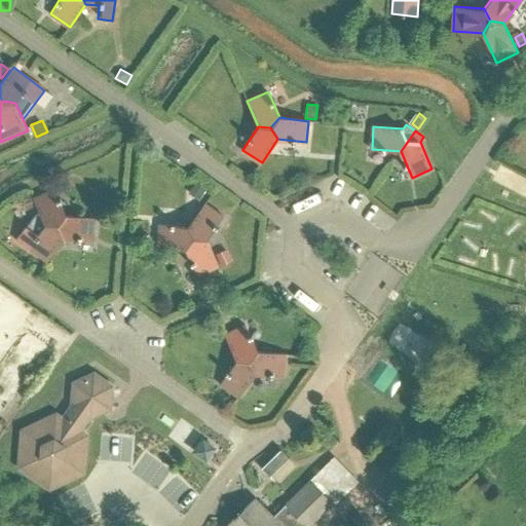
[(199,201),(207,191),(195,184),(189,194),(199,201)]
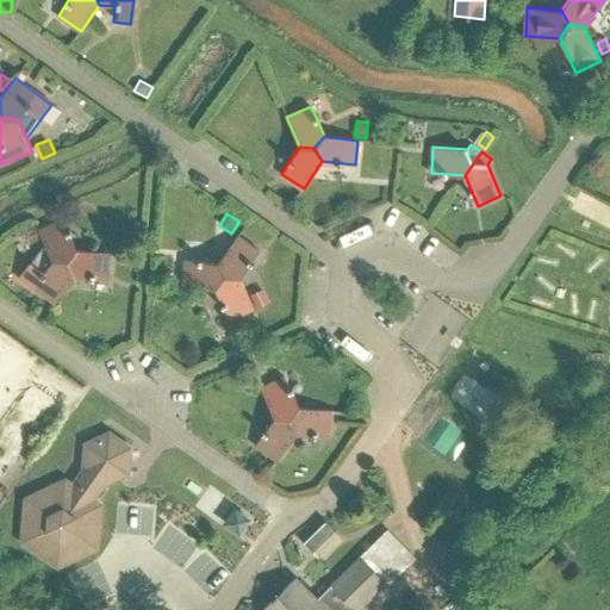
[(51,260),(67,261),(74,248),(63,221),(39,230),(51,260)]
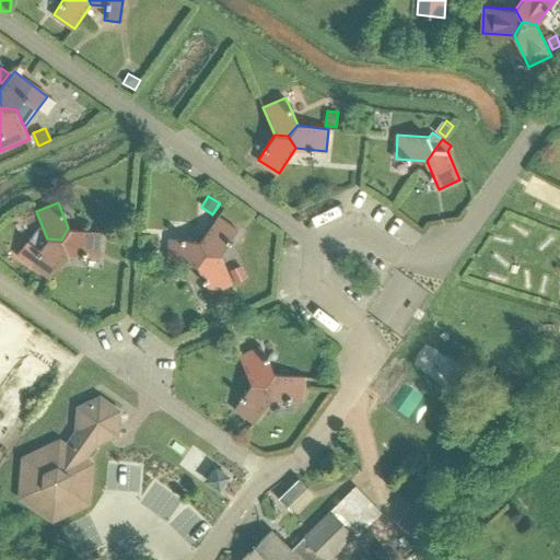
[(31,232),(41,228),(35,214),(25,219),(31,232)]
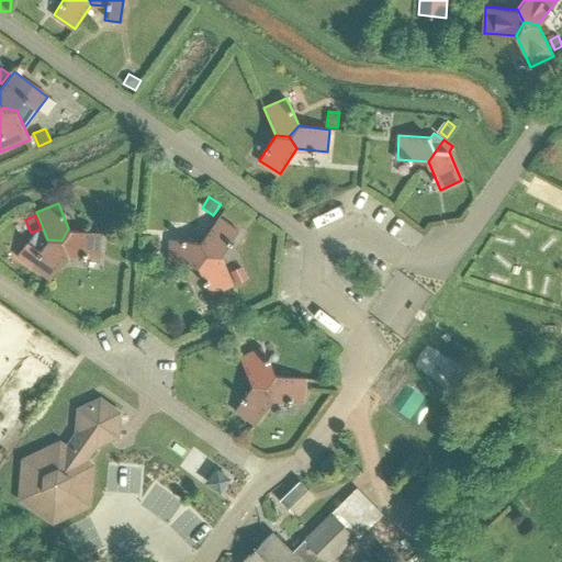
[(206,255),(220,257),(238,232),(218,217),(201,242),(206,255)]
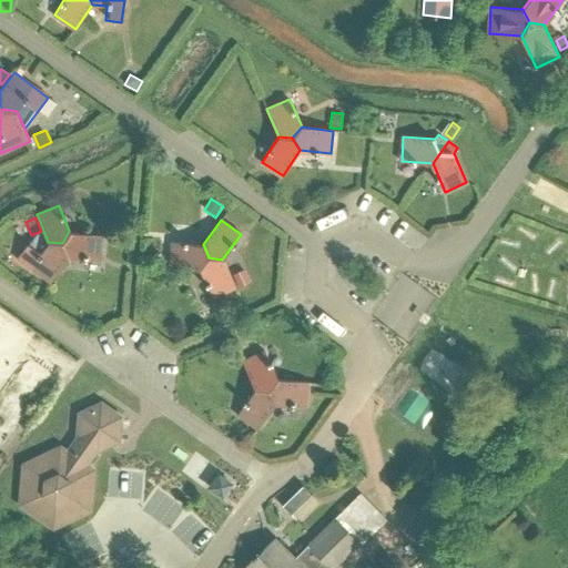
[(62,243),(69,256),(101,260),(104,234),(69,231),(62,243)]
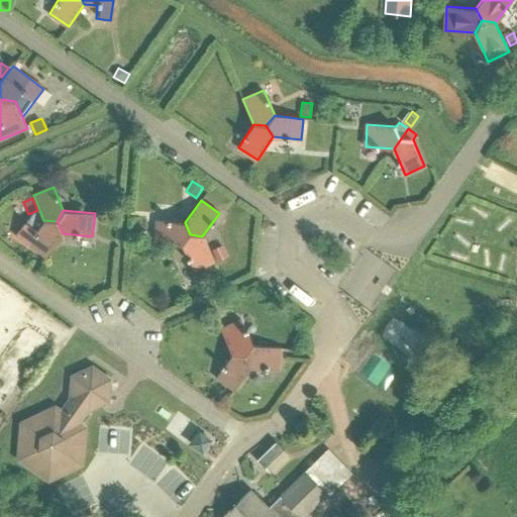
[(149,230),(150,216),(132,215),(131,229),(149,230)]
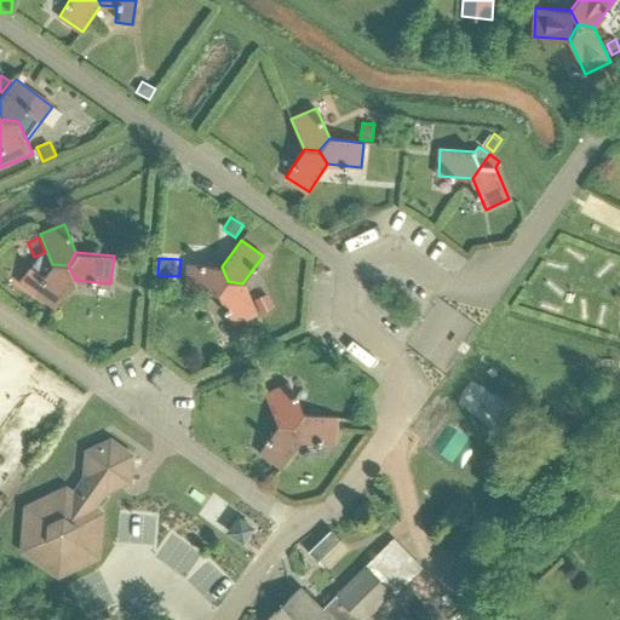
[(219,293),(228,281),(222,267),(189,263),(187,291),(219,293)]
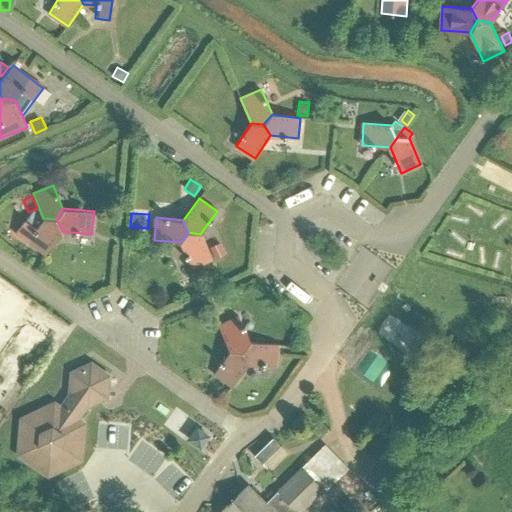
[(26,221),(17,234),(47,254),(62,231),(56,219),(43,218),(37,228),(26,221)]
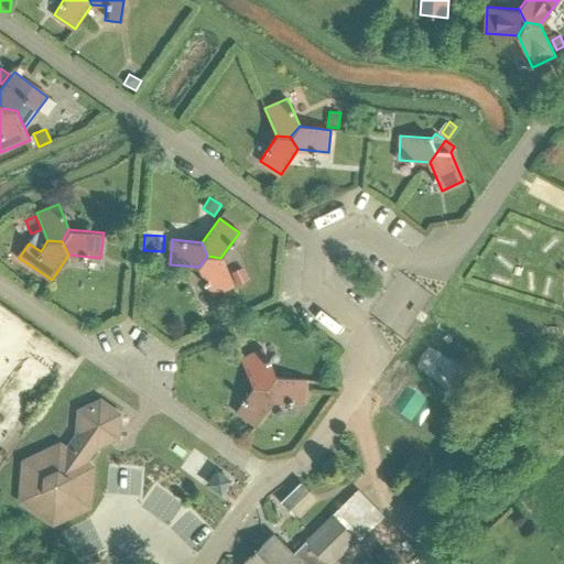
[(207,256),(199,267),(213,295),(234,285),(220,258),(207,256)]
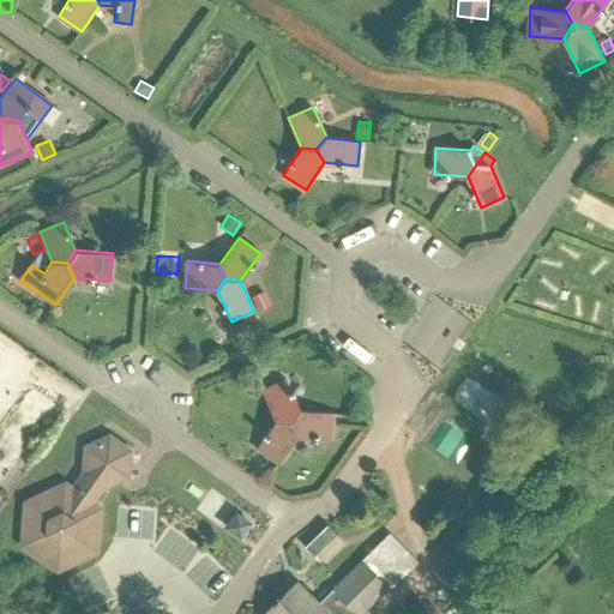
[(257,311),(269,305),(264,294),(252,300),(257,311)]
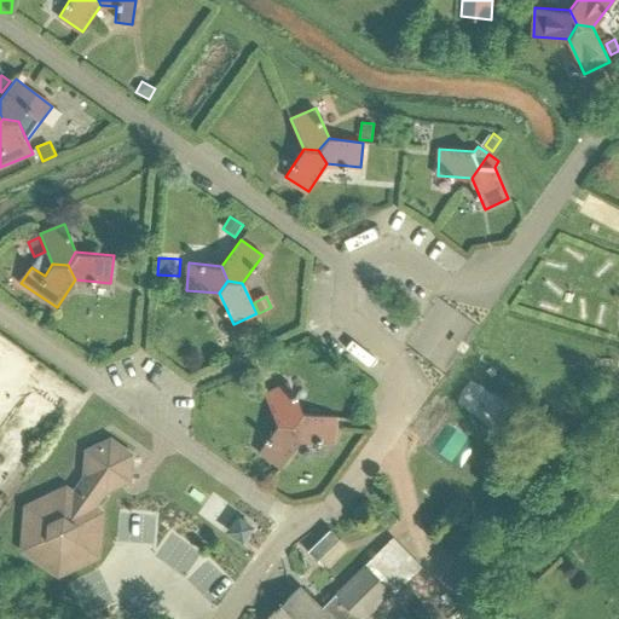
[(35,423),(50,403),(69,417),(84,398),(47,372),(34,392),(32,391),(17,411),(35,423)]
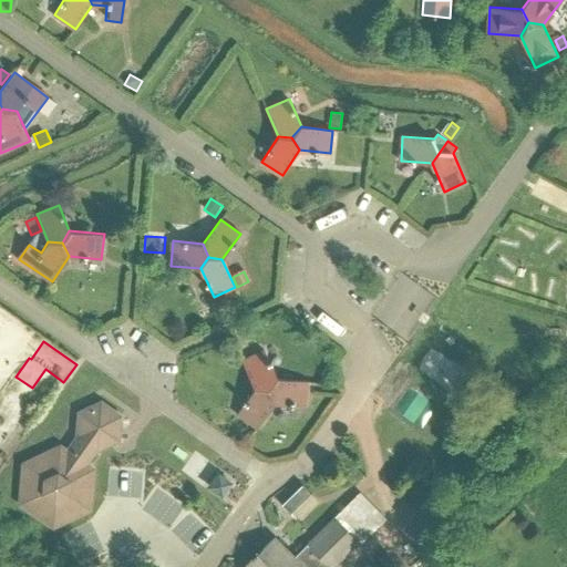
[(268,390),(278,379),(265,350),(241,360),(254,388),(268,390)]
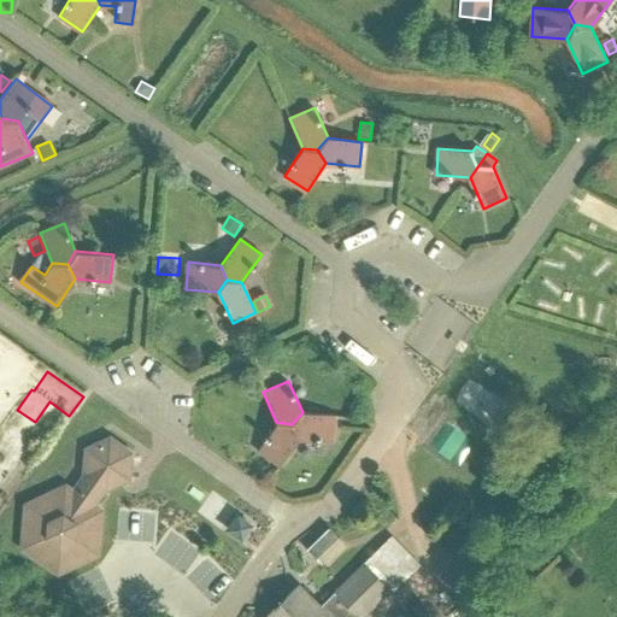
[(292,424),(300,438),(335,441),(338,416),(303,412),(292,424)]
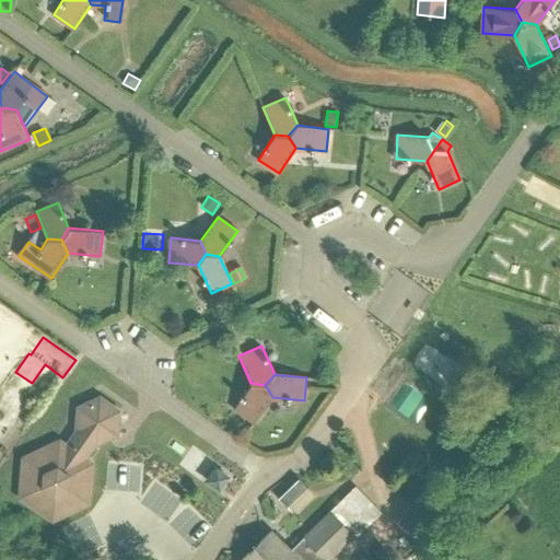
[(381,408),(408,428),(428,400),(401,381),(381,408)]
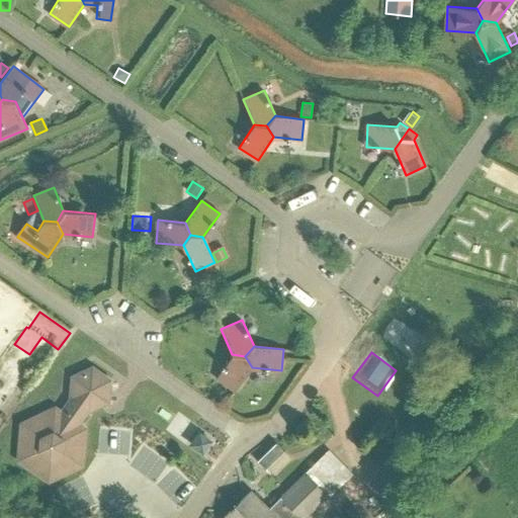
[(252,367),(245,356),(232,354),(218,378),(237,391),(252,367)]
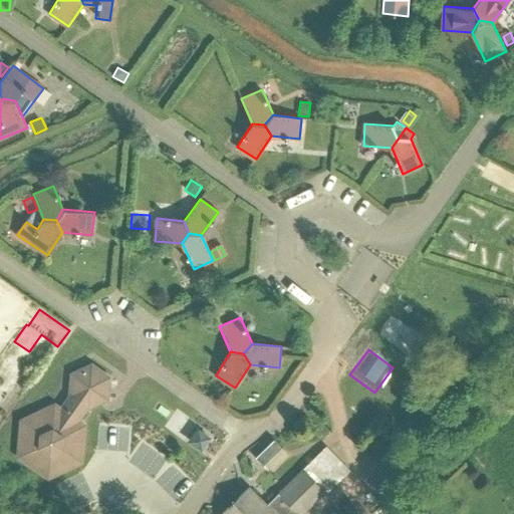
[(89,411),(110,401),(112,377),(93,362),(71,372),(68,397),(61,407),(56,403),(20,421),(17,459),(49,482),(83,465),(87,425),(82,422),(89,411)]
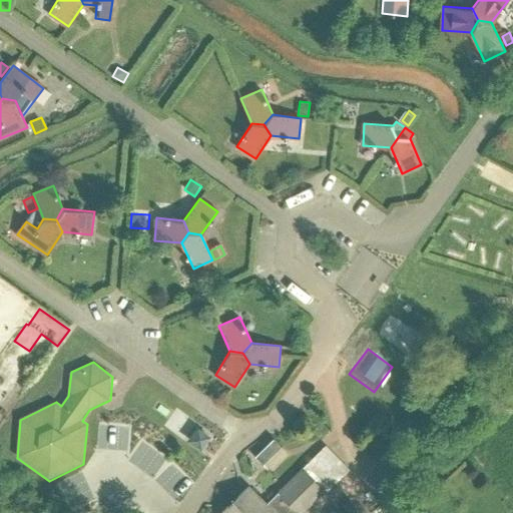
[(201,427),(190,442),(204,452),(215,437),(201,427)]
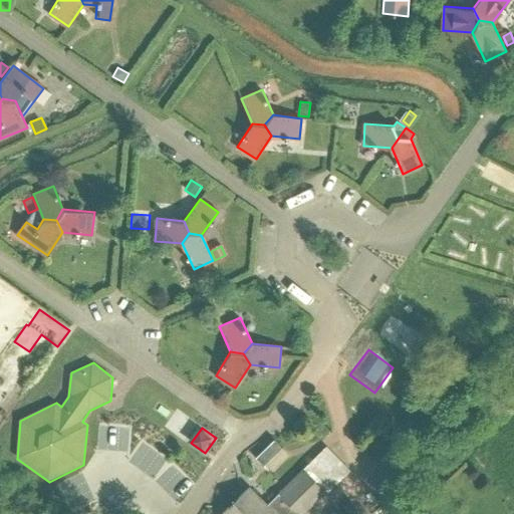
[(263,466),(279,449),(271,441),(255,458),(263,466)]
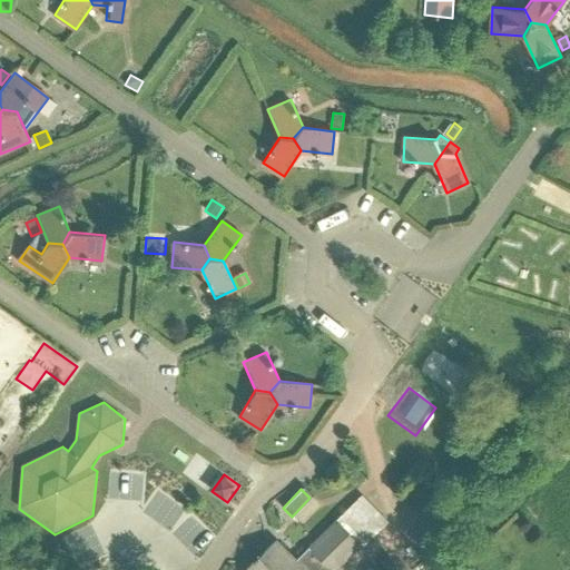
[(363,548),(390,521),(363,495),(336,521),(311,548),(310,547),(296,561),(275,540),(246,569),(335,569),(361,544),(363,548)]
